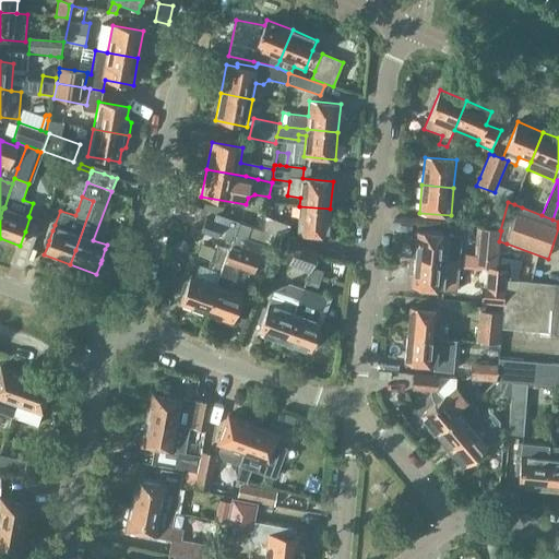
[(278,237),(280,237),(287,240),(290,226),(269,218),(272,203),(268,203),(263,232),(268,233),(278,237)]
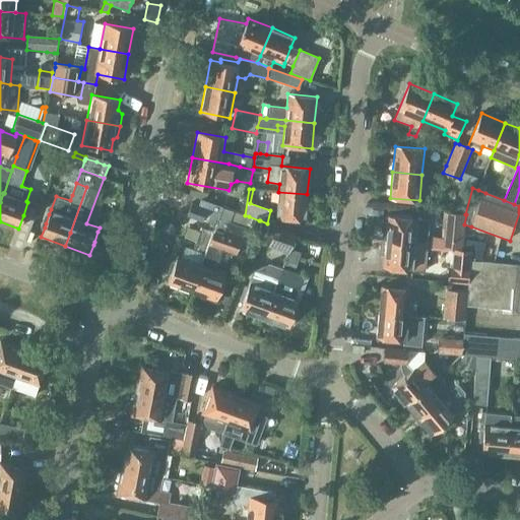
[(307,194),(278,192),(275,217),(305,220),(307,194)]
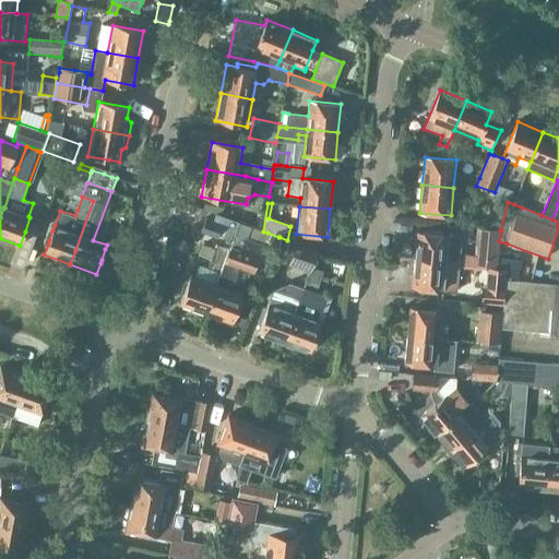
[(205,218),(200,233),(217,238),(218,235),(233,239),(239,223),(221,216),(214,214),(212,221),(205,218)]
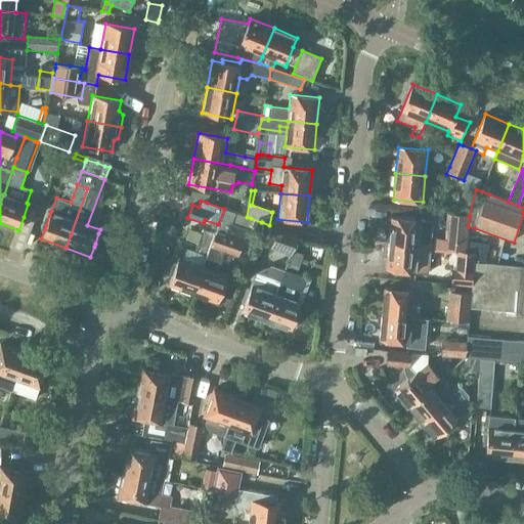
[(454,208),(453,215),(459,215),(467,216),(467,208),(454,208)]
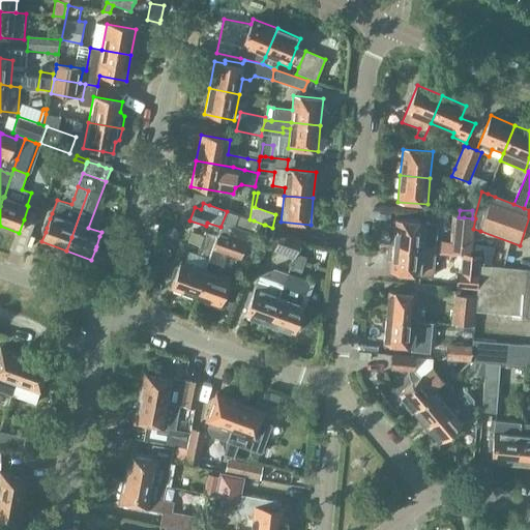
[(209,261),(206,270),(196,297),(221,306),(231,280),(224,276),(222,270),(226,259),(230,257),(240,260),(247,238),(249,233),(249,232),(254,221),(249,219),(239,215),(227,211),(221,227),(217,238),(213,249),(212,249),(209,261)]
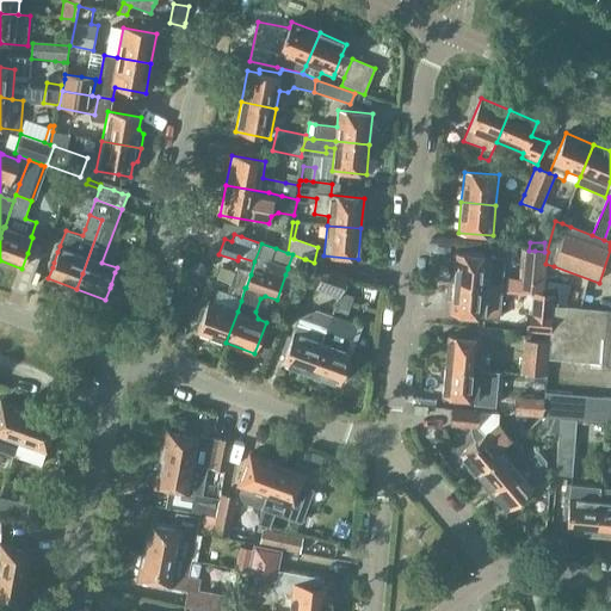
[(518,292),(531,294),(543,295),(545,264),(548,252),(547,252),(544,252),(535,251),(529,251),(522,250),(519,278),(506,277),(505,290),(518,291),(518,292)]
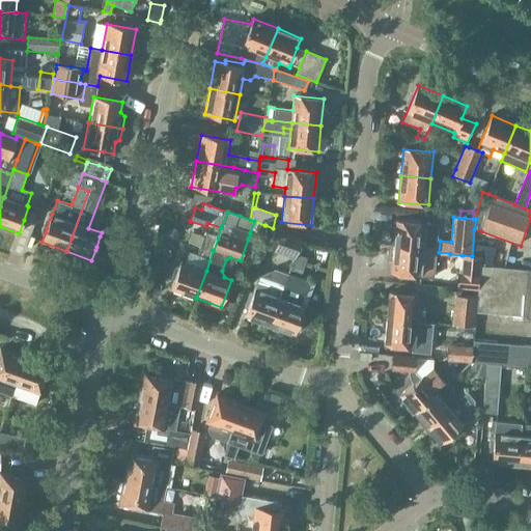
[(250,232),(250,233),(259,238),(260,234),(264,225),(254,221),(250,232)]
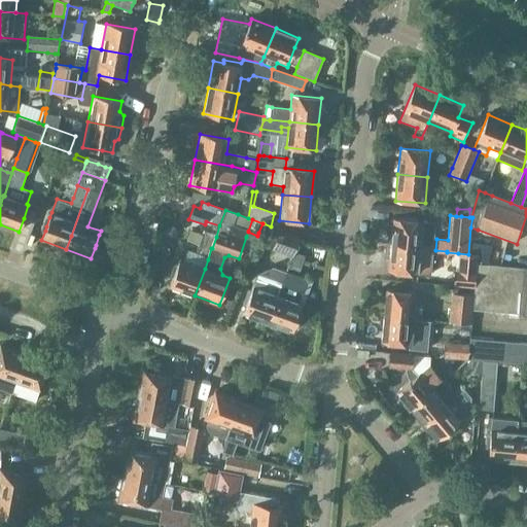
[(391,245),(421,248),(432,249),(433,235),(432,235),(433,223),(393,219),(391,245)]
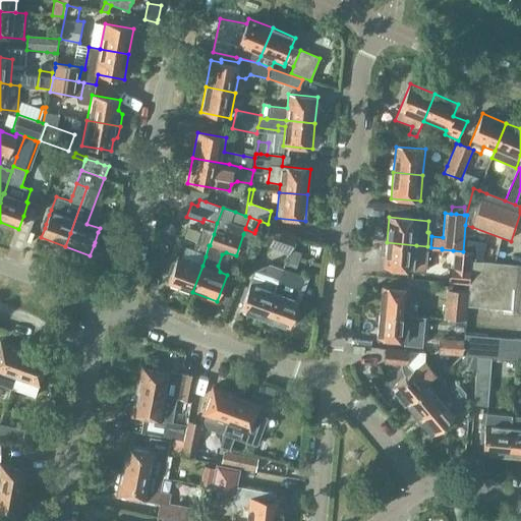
[(259,221),(255,230),(265,233),(268,224),(261,221),(259,221)]
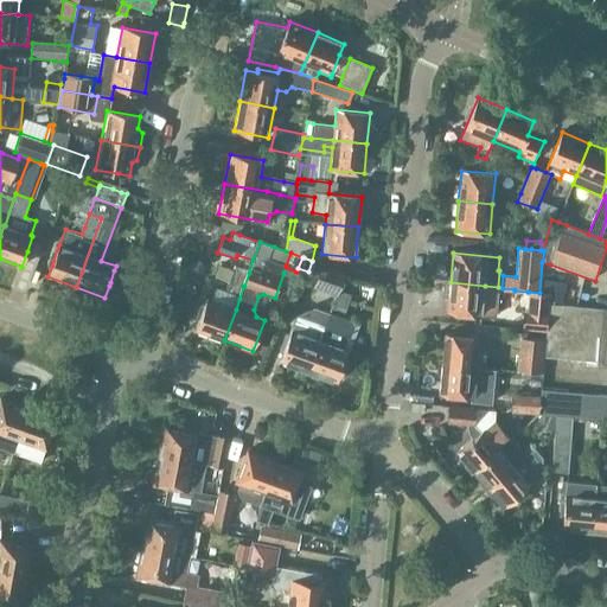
[(125,264),(121,279),(131,282),(134,267),(125,264)]
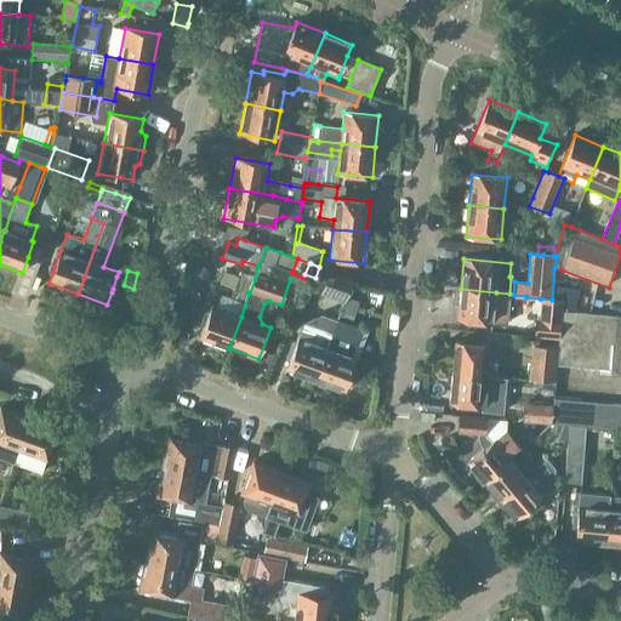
[(330,271),(328,278),(322,294),(345,302),(352,279),(330,271)]
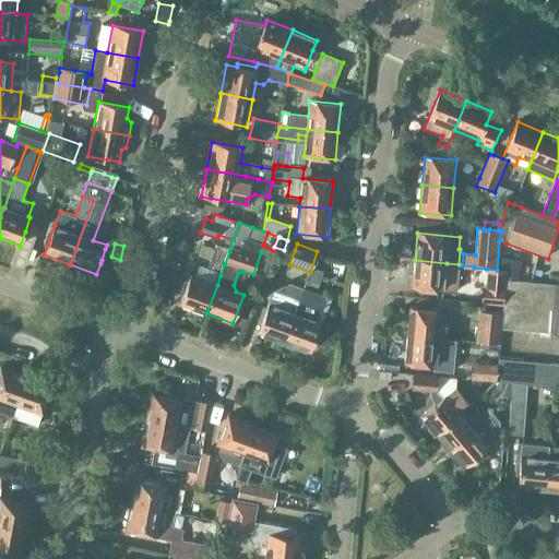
[(206,313),(217,285),(221,275),(224,263),(225,263),(229,251),(215,246),(207,268),(199,264),(194,277),(191,275),(180,305),(206,313)]
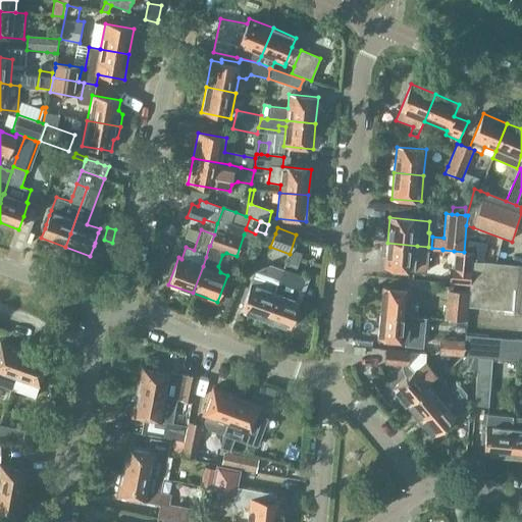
[(417,246),(387,243),(384,269),(414,271),(425,273),(428,247),(417,246)]
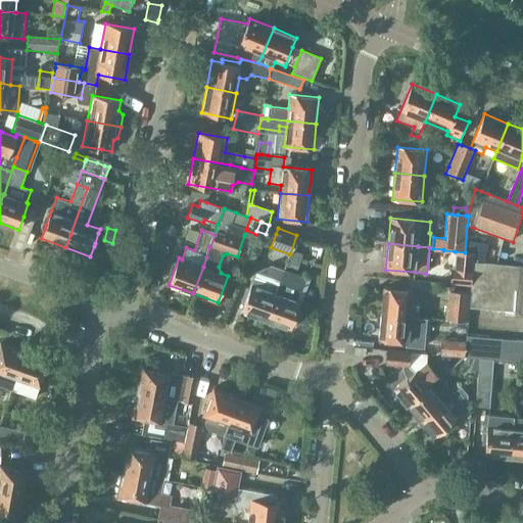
[(474,263),(471,294),(470,308),(493,311),(497,265),(474,263)]
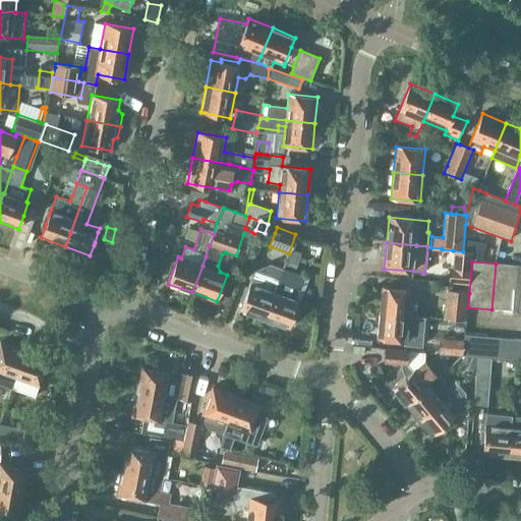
[(518,266),(496,264),(491,309),(514,311),(518,266)]
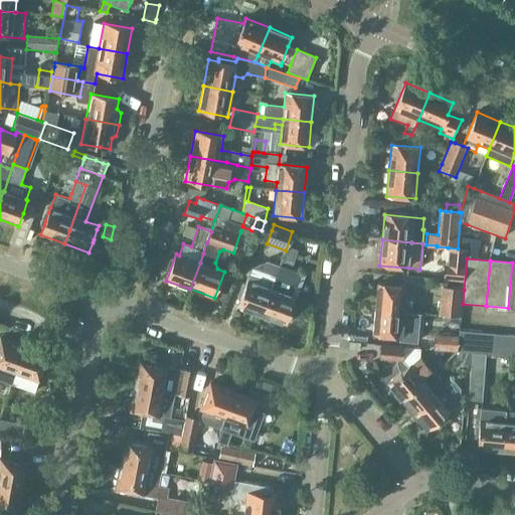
[(237,307),(262,315),(280,267),(268,262),(261,282),(252,279),(251,282),(247,280),(237,307)]
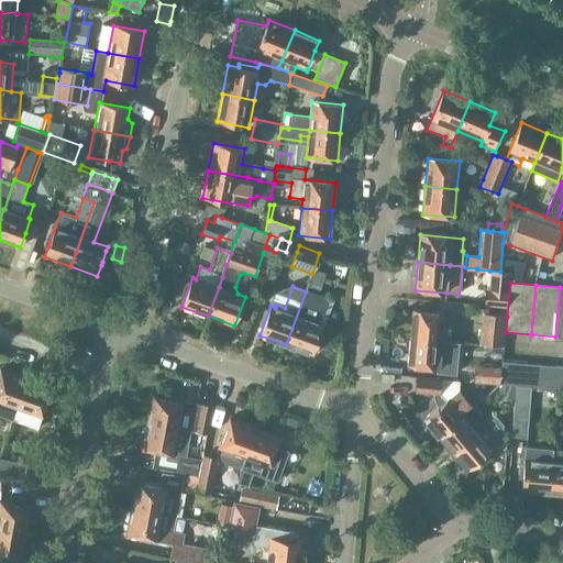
[(486,288),(485,306),(506,307),(508,290),(488,289),(486,288)]
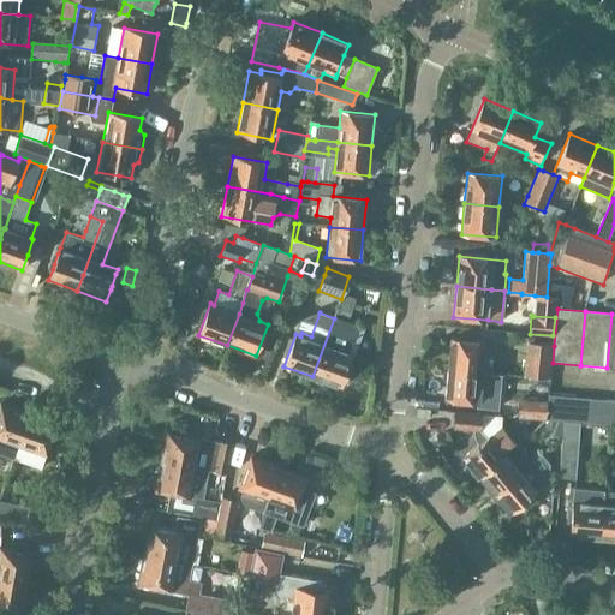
[(334,318),(312,376),(341,387),(353,356),(348,353),(358,327),(334,318)]
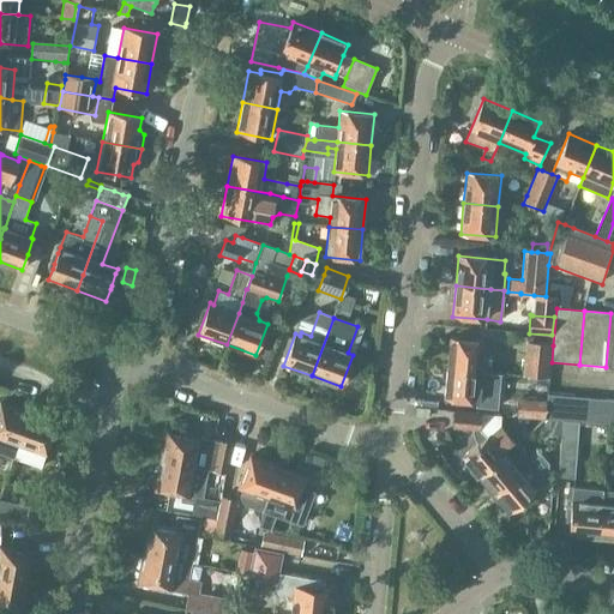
[(450,338),(447,368),(482,372),(485,342),(450,338)]
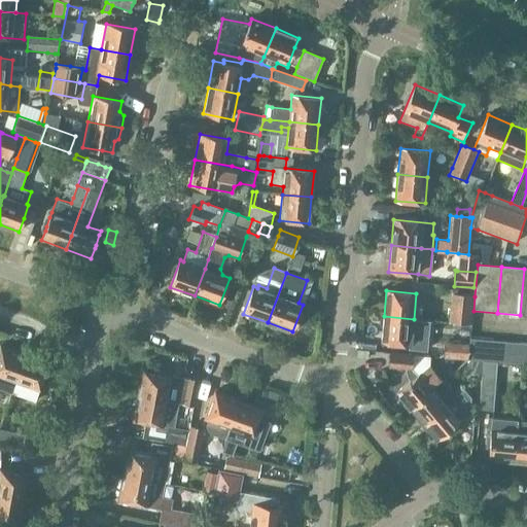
[(473,311),(475,296),(453,293),(449,322),(471,325),(473,311)]
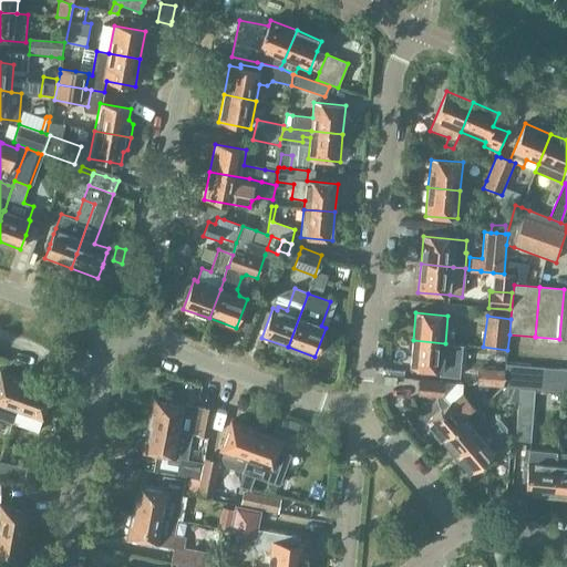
[(445,343),(413,340),(411,369),(442,372),(445,343)]
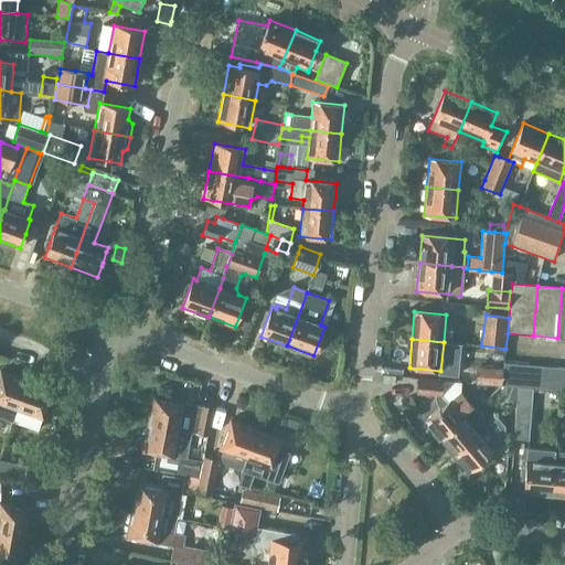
[(534,390),(552,391),(555,368),(504,364),(503,369),(502,386),(518,387),(534,390)]
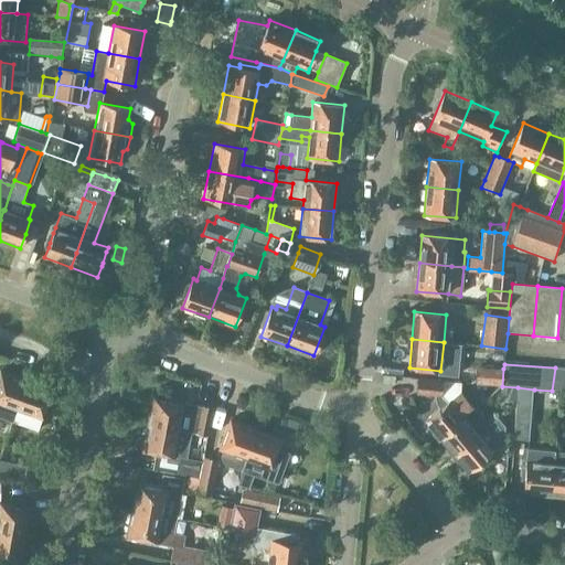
[(502,386),(503,369),(477,368),(476,384),(502,386)]
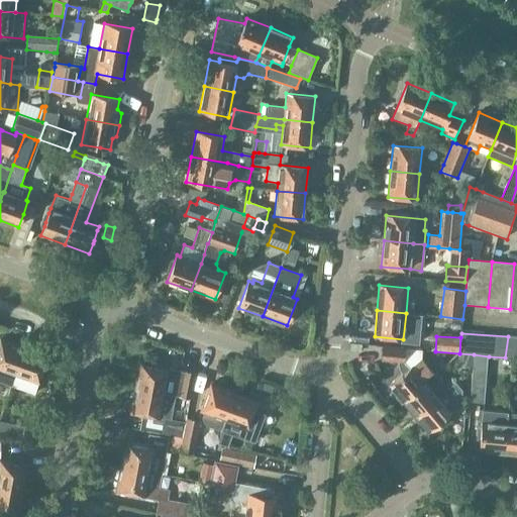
[(505,357),(516,358),(516,350),(516,337),(508,336),(505,357)]
